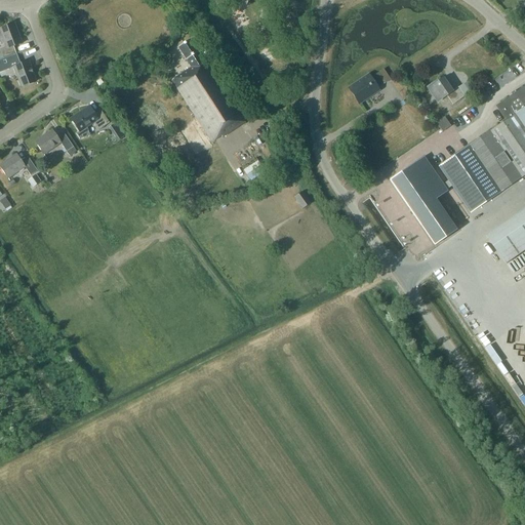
[(15,53),(13,47),(21,44),(13,24),(0,29),(1,31),(0,30),(0,42),(1,45),(5,43),(7,48),(1,51),(3,58),(15,53)]
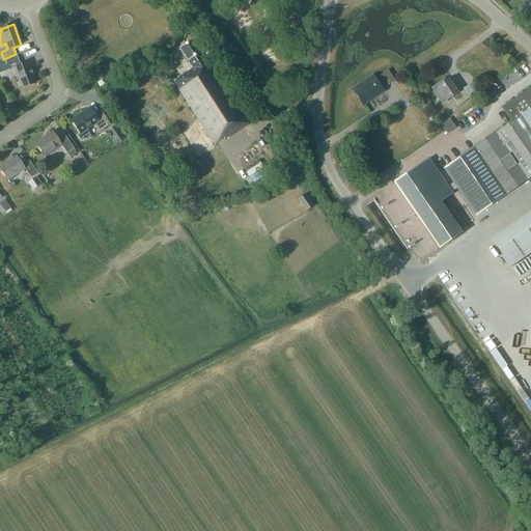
[(185,131),(201,155),(213,147),(212,146),(224,138),(224,139),(248,124),(206,60),(204,61),(192,43),(180,50),(194,70),(173,83),(207,136),(206,137),(197,122),(185,131)]
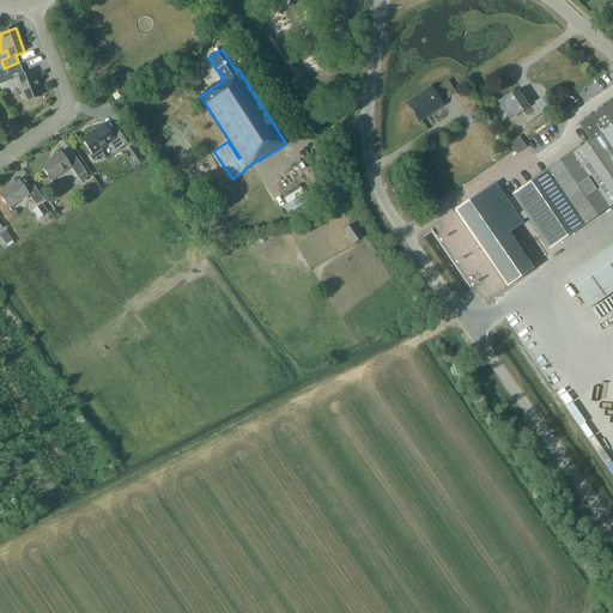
[(20,65),(0,72),(0,86),(18,80),(26,103),(43,96),(34,73),(25,77),(20,65)]
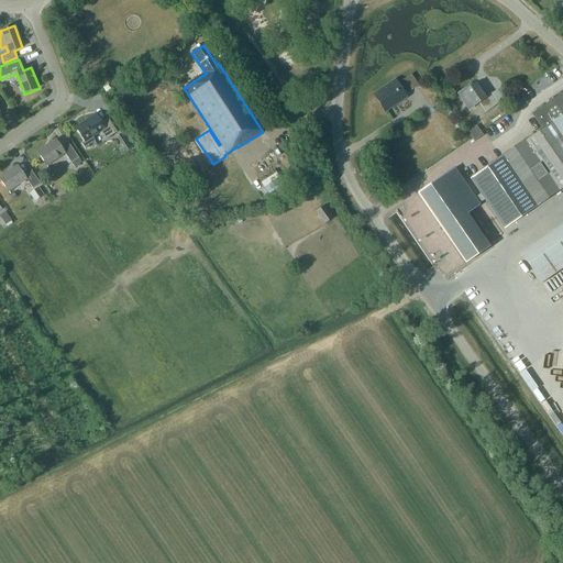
[(419,85),(411,74),(405,78),(411,89),(419,85)]
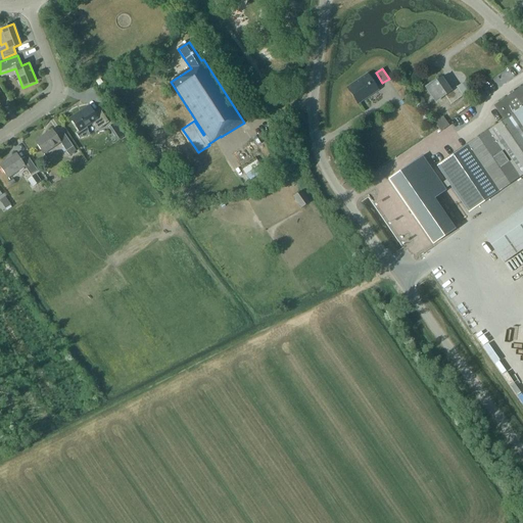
[(346,87),(355,101),(376,88),(367,74),(346,87)]
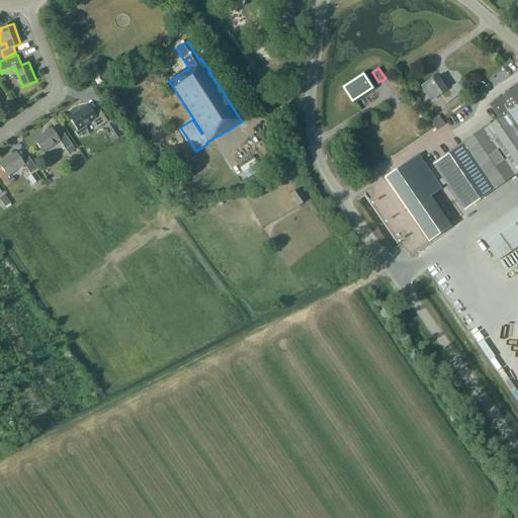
[(445,89),(437,77),(432,80),(431,79),(421,86),(431,100),(436,97),(440,93),(446,102),(458,94),(452,85),(445,89)]
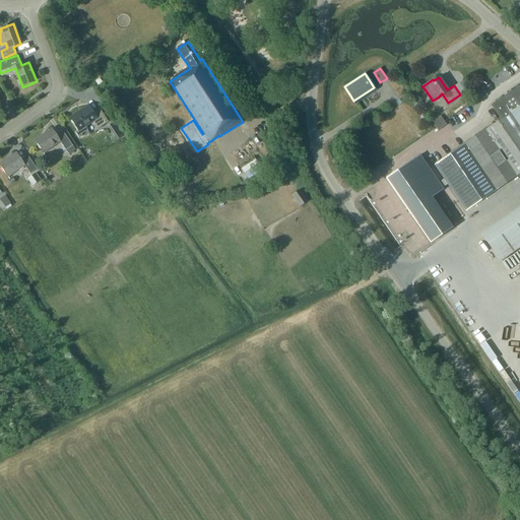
[(519,88),(518,86),(491,106),(501,120),(434,166),(434,167),(445,182),(465,211),(519,173),(519,88)]
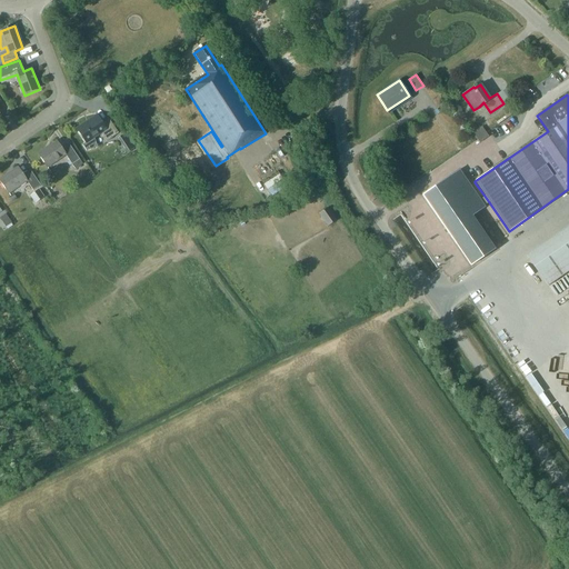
[(86,142),(82,146),(87,151),(97,148),(93,139),(102,133),(107,141),(119,135),(108,119),(102,122),(98,116),(77,129),(86,142)]
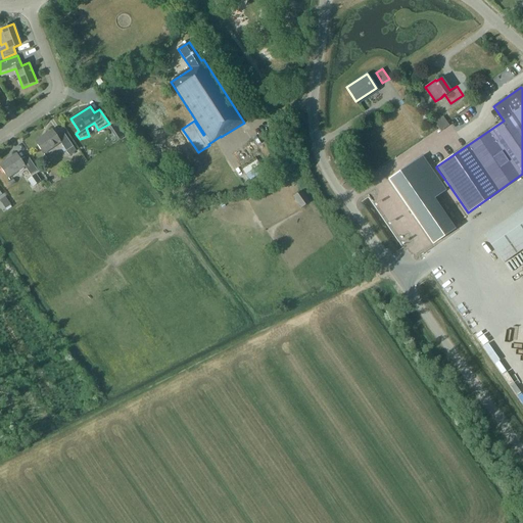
[(447,115),(439,122),(443,129),(453,123),(447,115)]
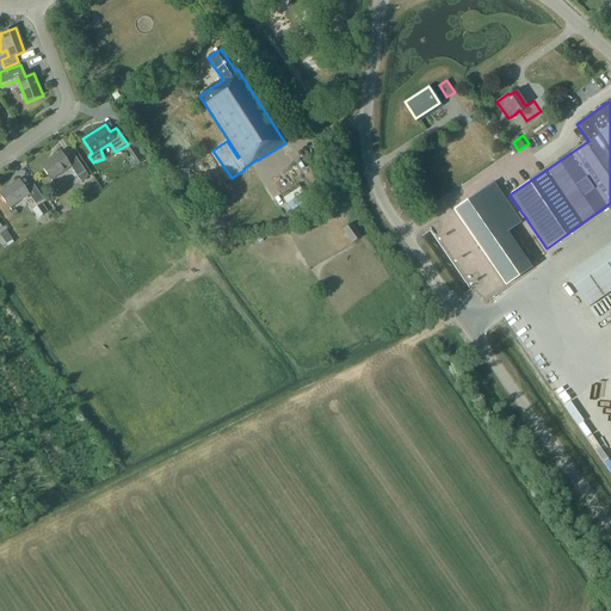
[(88,177),(86,172),(75,156),(67,162),(61,153),(42,166),(51,180),(71,167),(80,181),(88,177)]
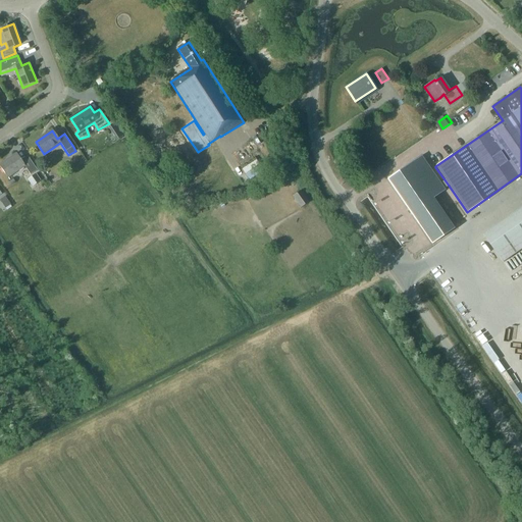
[(0,166),(8,177),(24,166),(31,175),(38,171),(29,157),(22,162),(17,155),(0,166)]
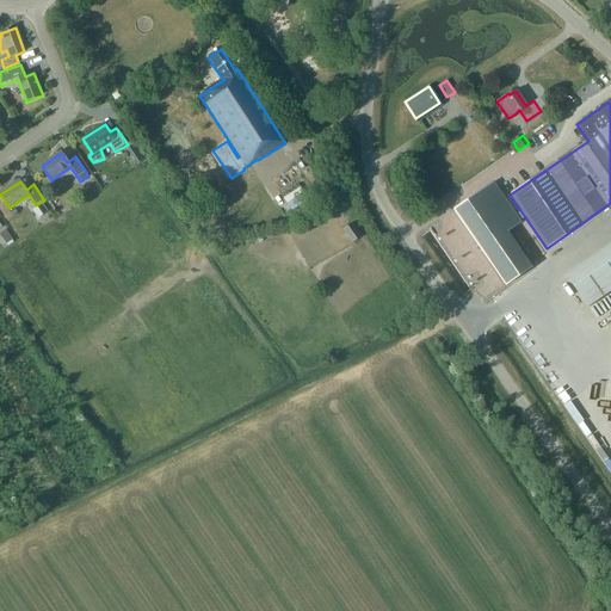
[(524,216),(522,211),(516,216),(493,183),(452,210),(505,287),(530,269),(506,233),(520,222),(518,220),(524,216)]
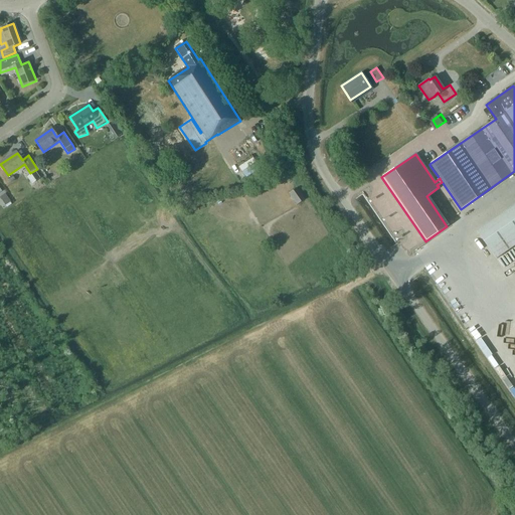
[(250,157),(235,166),(242,178),(258,169),(250,157)]
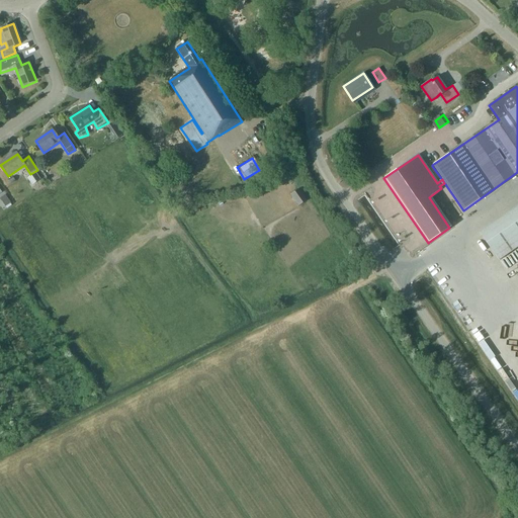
[(35,173),(31,175),(35,182),(39,179),(35,173)]
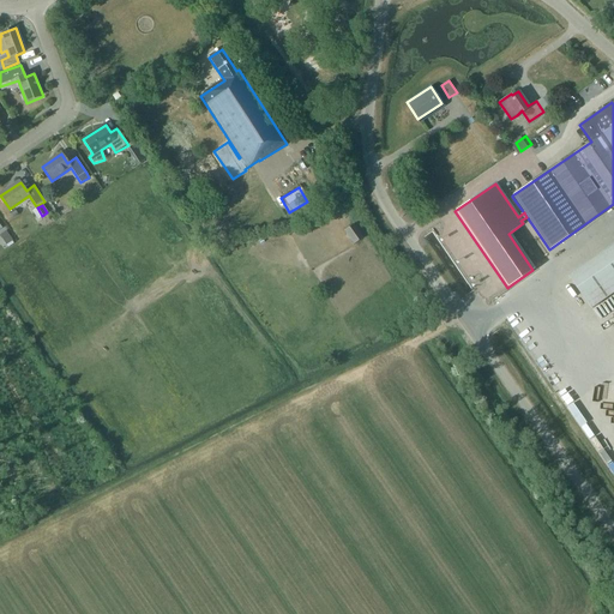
[(343,232),(353,245),(362,238),(354,224),(343,232)]
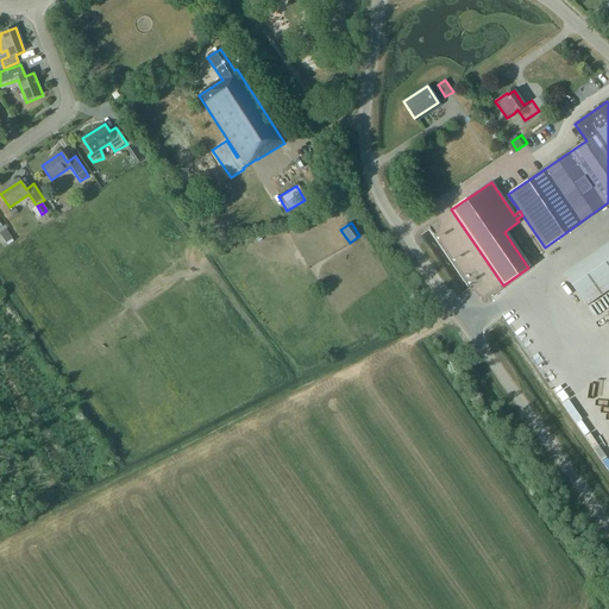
[(5,230),(0,232),(0,234),(6,243),(12,239),(5,230)]
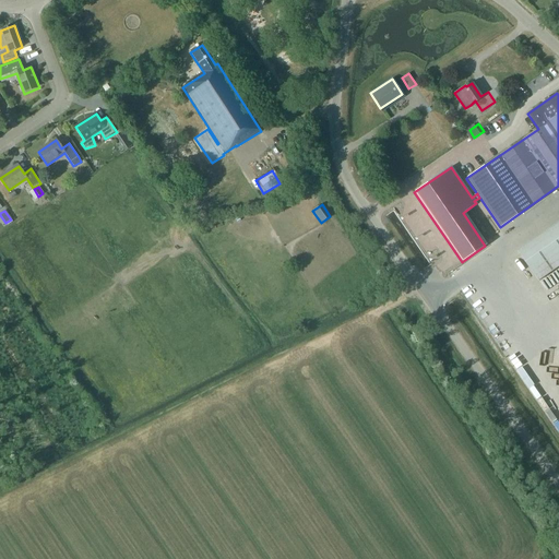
[(558,226),(519,253),(538,281),(558,265),(558,226)]
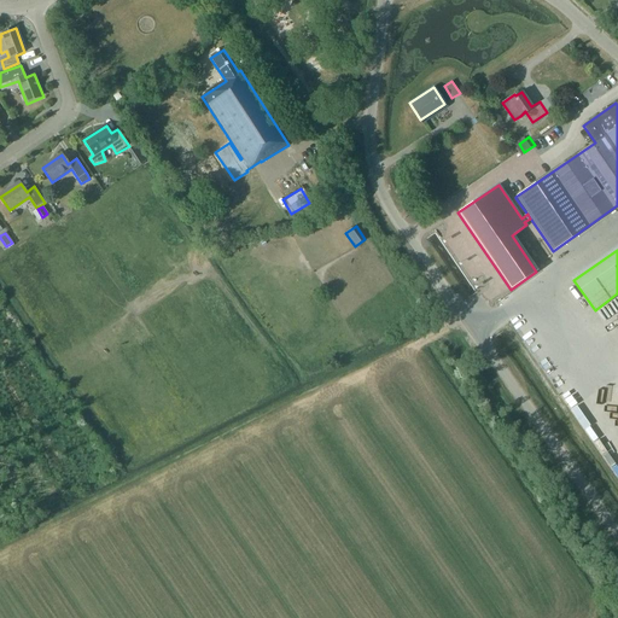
[(577,406),(567,412),(582,432),(590,426),(577,406)]
